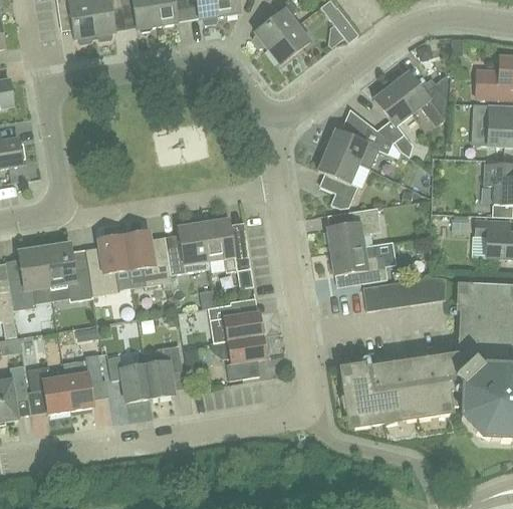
[(95,38),(89,0),(57,0),(59,12),(70,10),(74,38),(78,37),(78,40),(80,43),(91,41),(92,38),(95,38)]
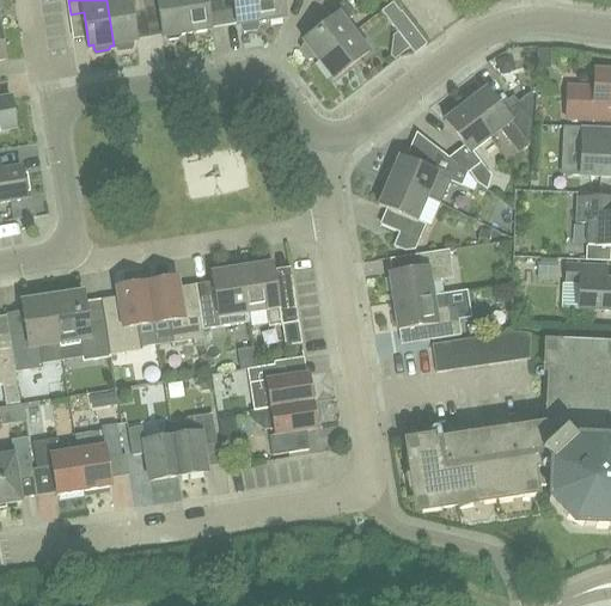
[(107,0),(114,46),(117,44),(120,48),(133,46),(134,42),(133,38),(138,37),(132,1),(138,0),(107,0)]
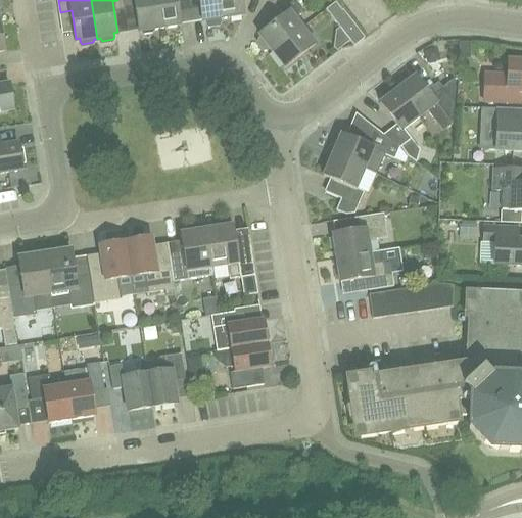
[(134,0),(139,29),(142,29),(145,31),(152,29),(154,27),(160,26),(155,0),(134,0)]
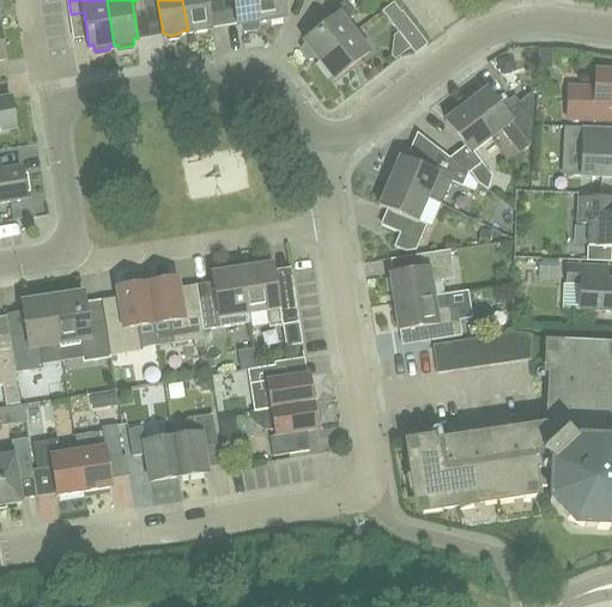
[(182,0),(188,30),(212,26),(207,0),(182,0)]
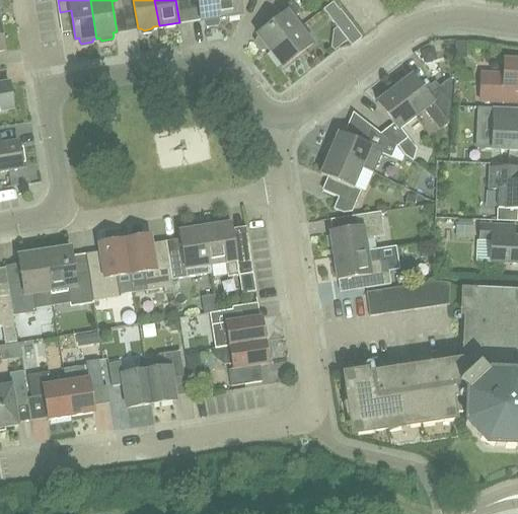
[(198,0),(201,18),(205,18),(205,21),(208,23),(218,22),(219,19),(219,16),(222,15),(219,0),(198,0)]
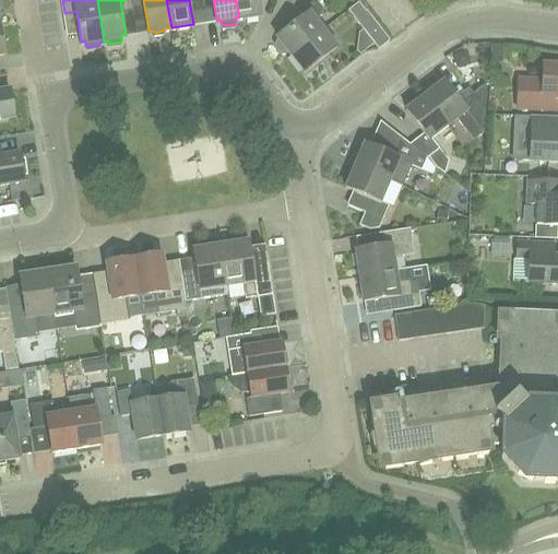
[(236,0),(239,16),(261,13),(259,0),(236,0)]
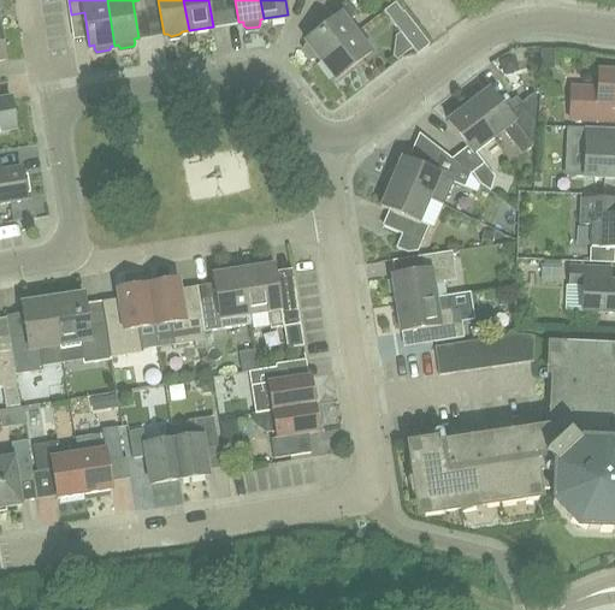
[(356,29),(349,19),(358,13),(348,0),(343,0),(335,7),(338,12),(306,37),(308,40),(306,42),(303,46),(311,54),(314,54),(317,52),(321,57),(356,29)]
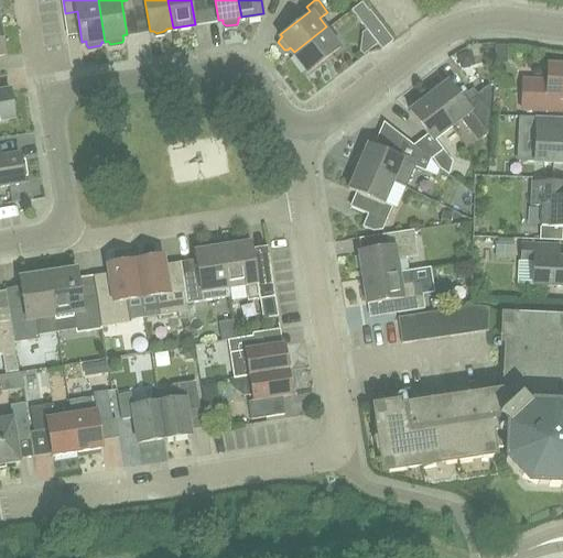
[(369,28),(380,20),(370,7),(369,8),(364,0),(361,0),(353,7),(369,28)]
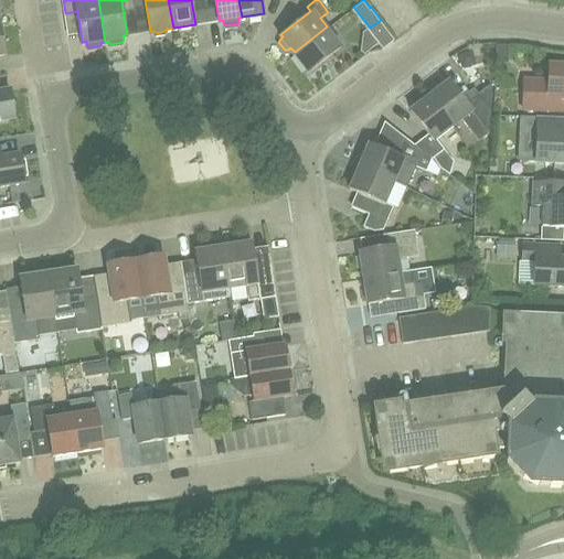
[(381,20),(370,28),(383,45),(394,38),(381,20)]
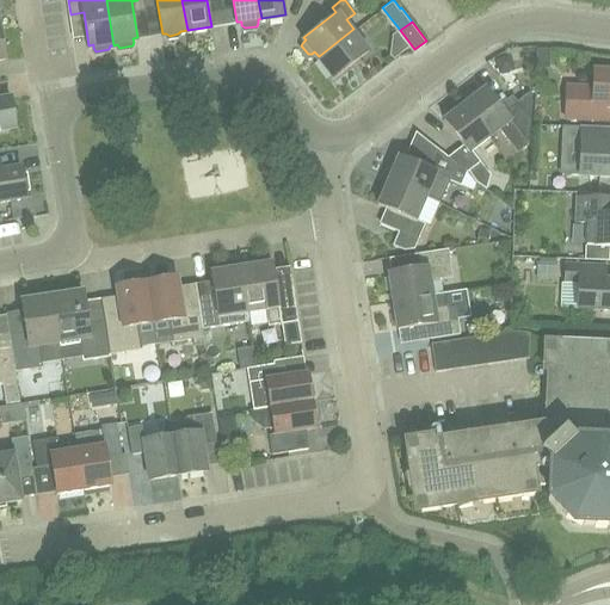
[(353,29),(319,56),(333,75),(369,48),(353,29)]
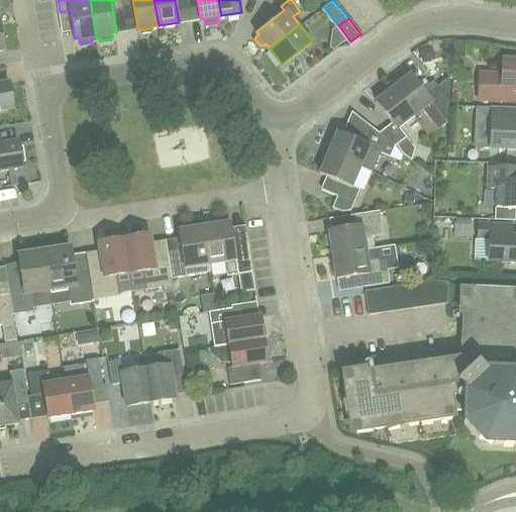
[(515,57),(503,57),(502,71),(480,70),(479,97),(515,98),(515,57)]
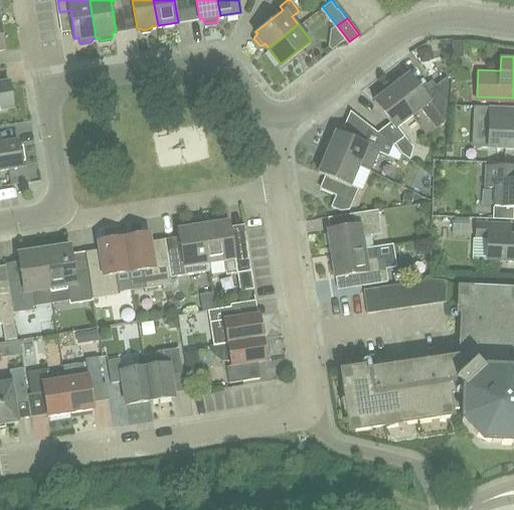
[(409,70),(391,85),(413,113),(421,107),(437,126),(447,118),(449,76),(447,74),(424,92),(409,70)]
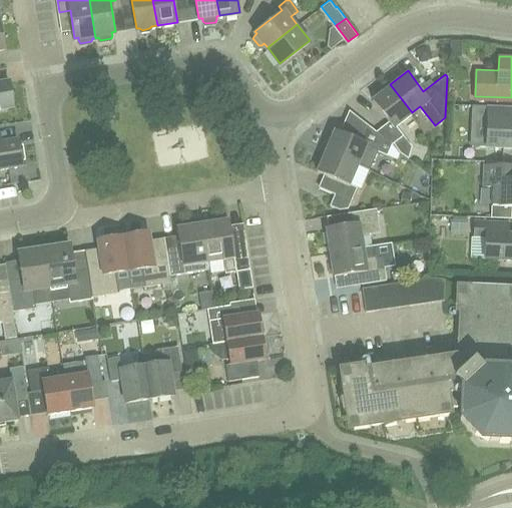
[(0,106),(14,104),(10,79),(0,80),(0,106)]
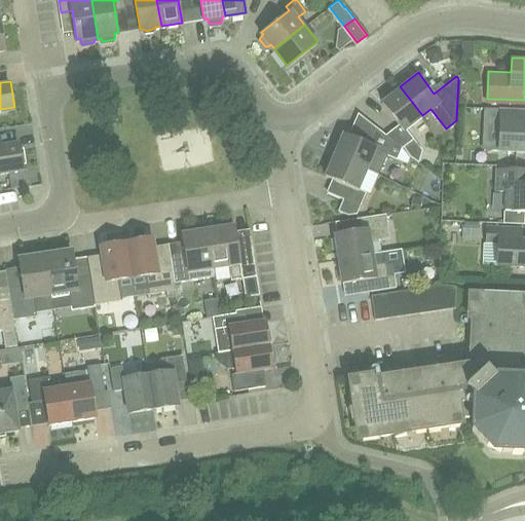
[(399,122),(386,133),(403,145),(414,137),(407,126),(422,115),(400,86),(382,100),(399,122)]
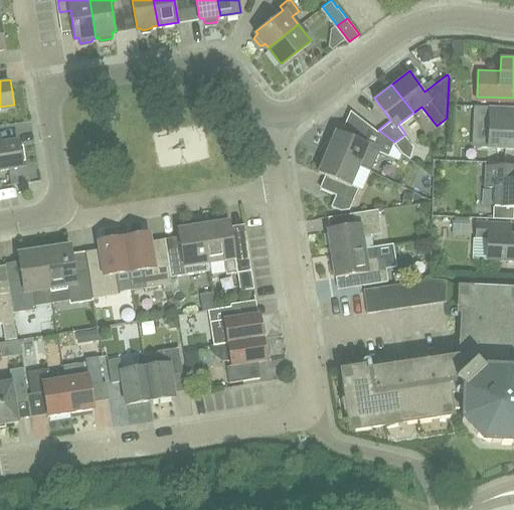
[(474,103),(474,116),(490,117),(490,104),(474,103)]
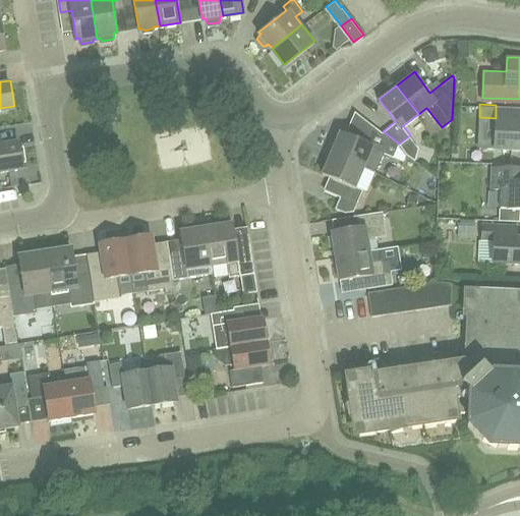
[(519,118),(518,118),(519,106),(496,105),(495,147),(519,147),(519,118)]
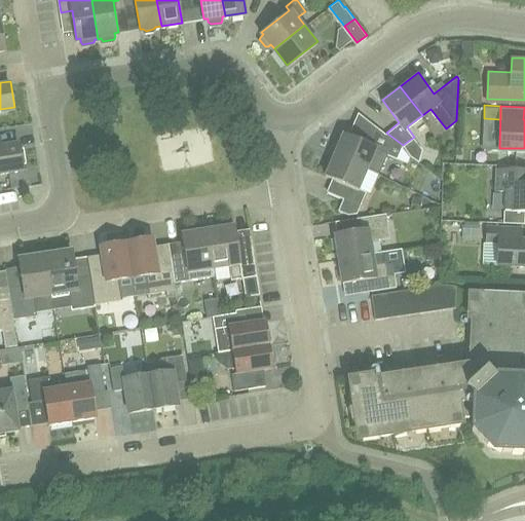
[(343,132),(334,152),(368,166),(372,156),(383,160),(386,152),(398,157),(403,145),(386,133),(376,124),(368,142),(343,132)]
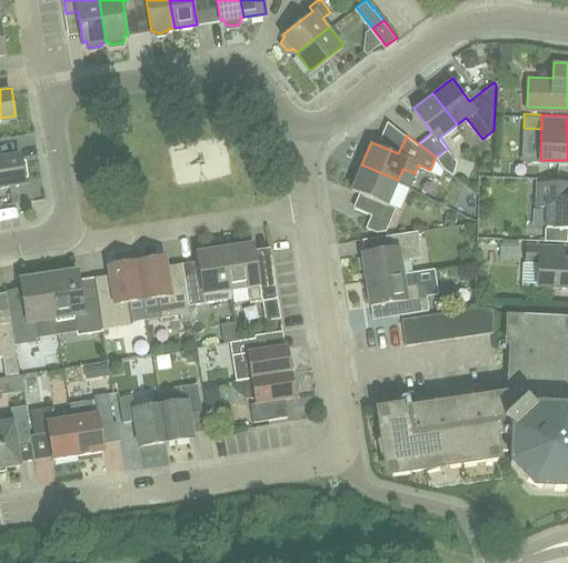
[(0,184),(26,181),(21,152),(3,156),(1,141),(0,141),(0,184)]
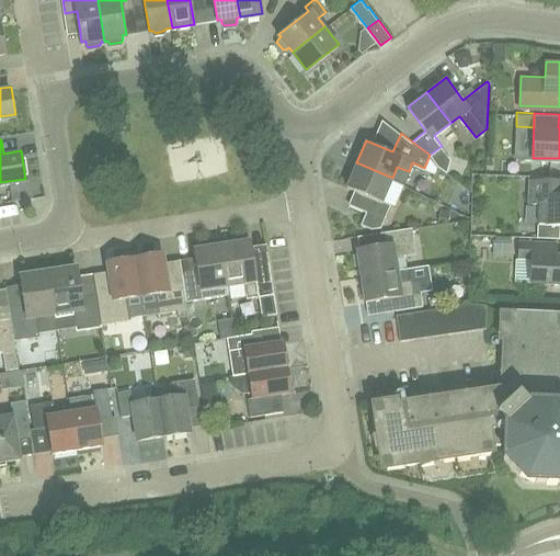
[(373,195),(361,223),(372,227),(381,225),(391,202),(383,199),(392,178),(356,162),(347,184),(373,195)]
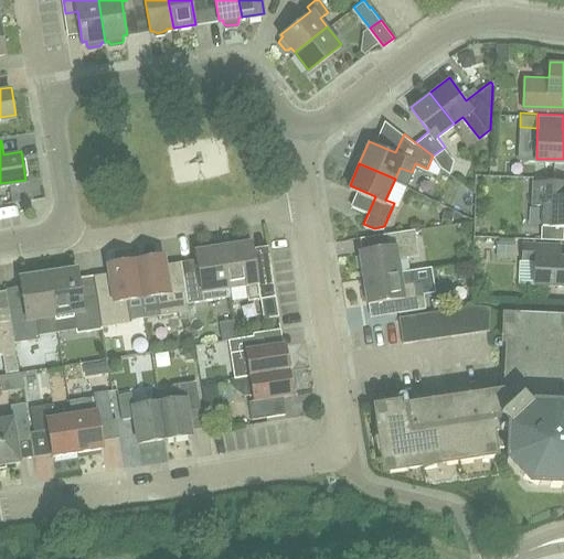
[(563,180),(533,179),(532,203),(543,203),(542,224),(563,225),(563,180)]
